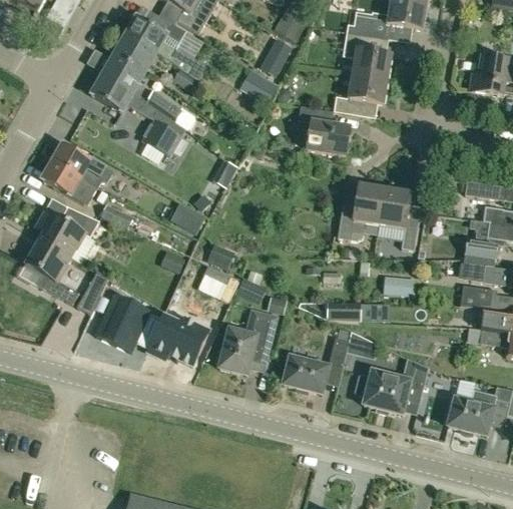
[(20,0),(37,10),(43,0),(20,0)]
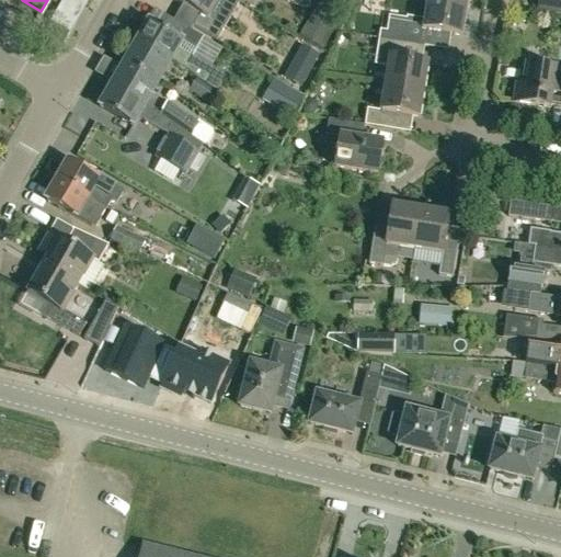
[(181,0),(199,11),(193,22),(217,36),(230,12),(215,3),(216,0),(181,0)]
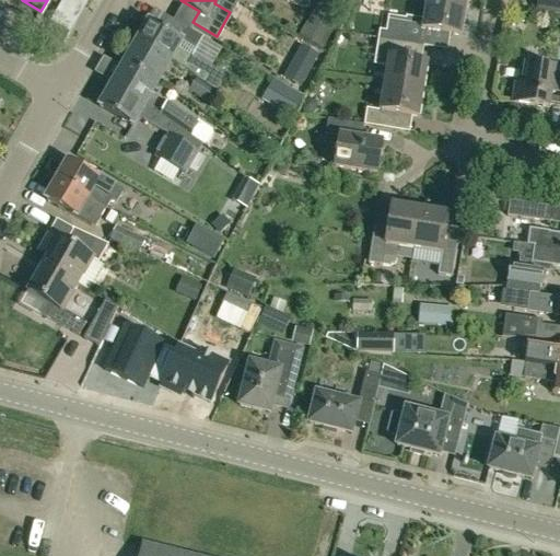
[(378,26),(377,35),(403,38),(403,39),(428,43),(431,26),(462,31),(466,3),(442,0),(427,0),(423,15),(406,13),(406,14),(388,12),(386,26),(378,26)]
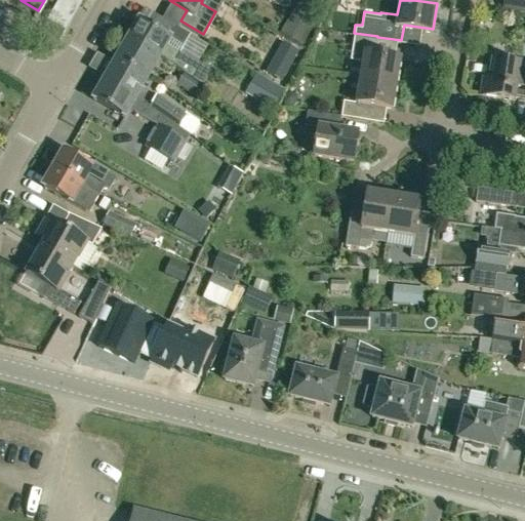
[(505,0),(503,5),(524,8),(524,0),(505,0)]
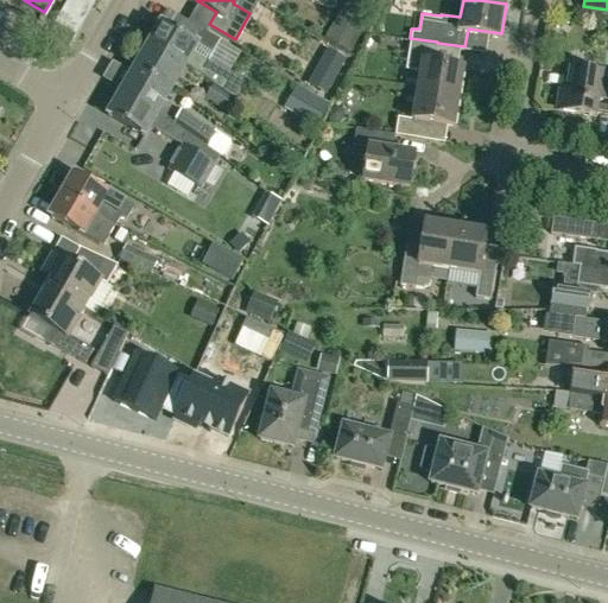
[(366,17),(342,2),(324,33),(348,48),(366,17)]
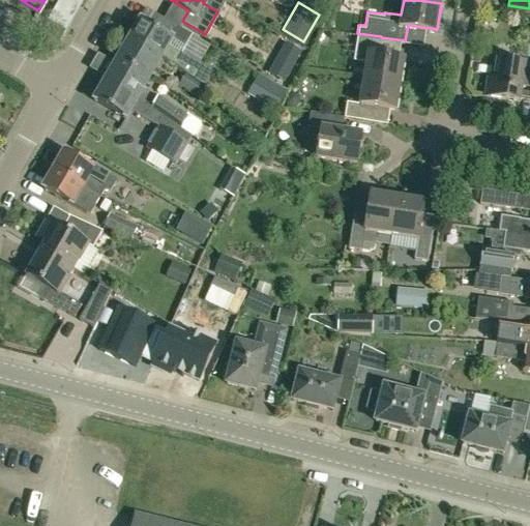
[(147,6),(130,36),(178,62),(204,83),(212,69),(179,51),(190,31),(147,6)]
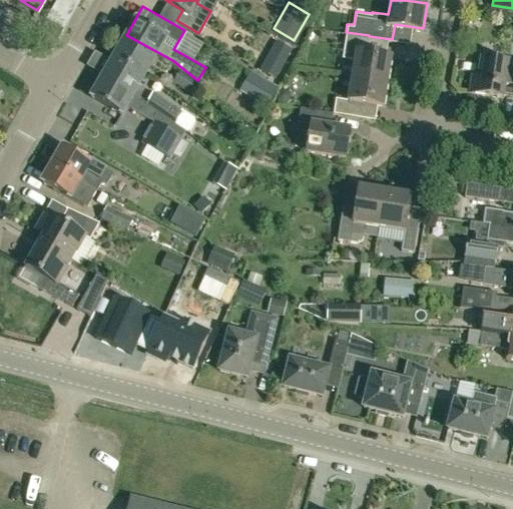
[(47,15),(64,26),(68,19),(51,8),(47,15)]
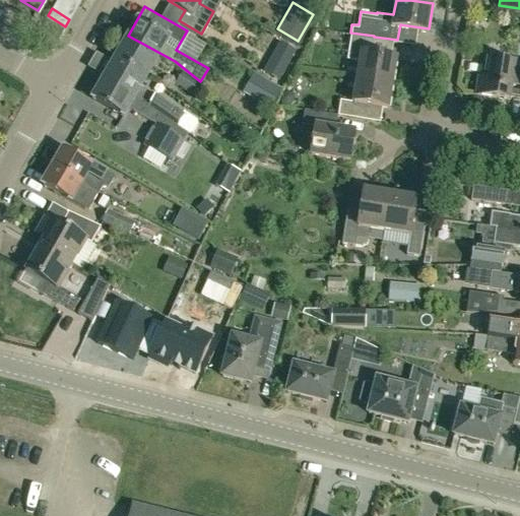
[(359,58),(356,75),(392,81),(396,55),(372,51),(374,37),(374,36),(350,33),(346,57),(359,58)]
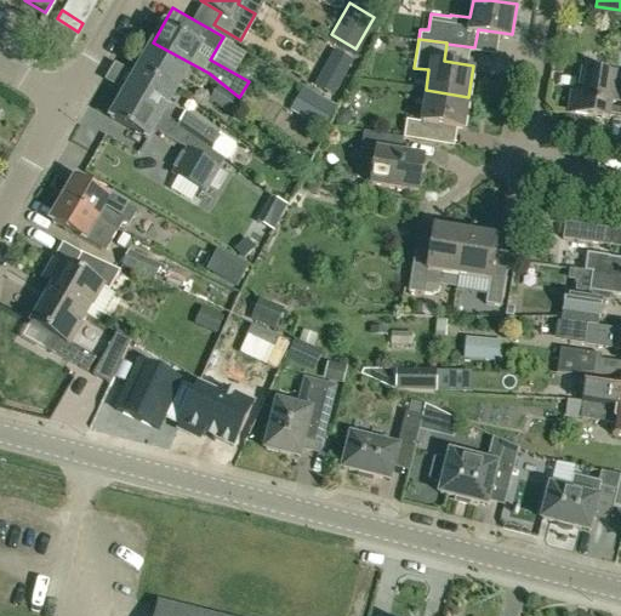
[(200,85),(206,73),(218,81),(210,95),(229,109),(238,97),(239,98),(239,97),(209,73),(153,43),(138,67),(174,87),(181,74),(200,85)]
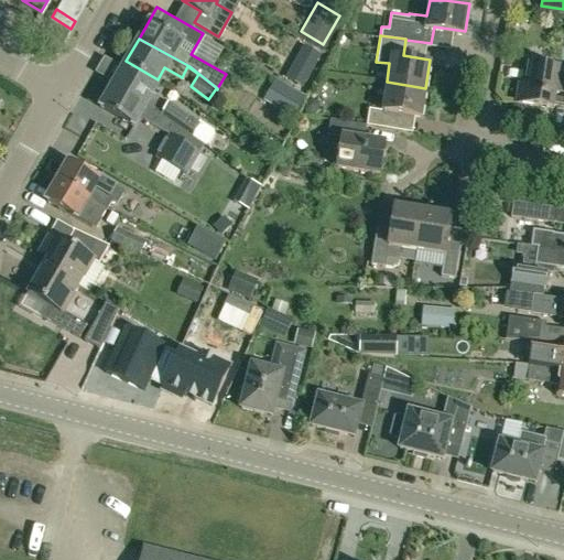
[(320,51),(303,41),(284,73),(302,83),(320,51)]
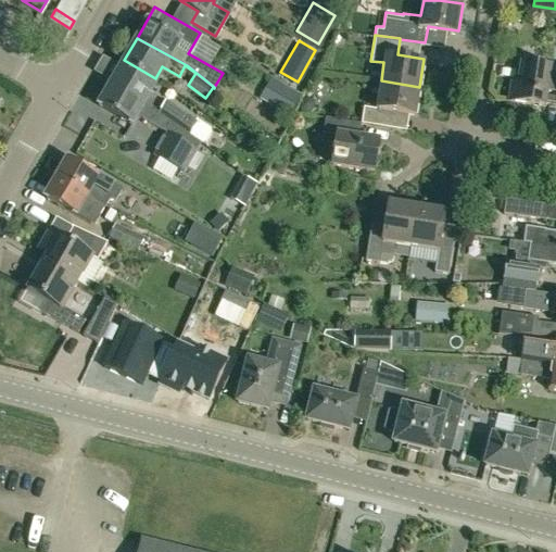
[(555,61),(539,59),(538,64),(521,61),(519,79),(512,78),(508,97),(543,103),(543,99),(555,101),(555,61)]
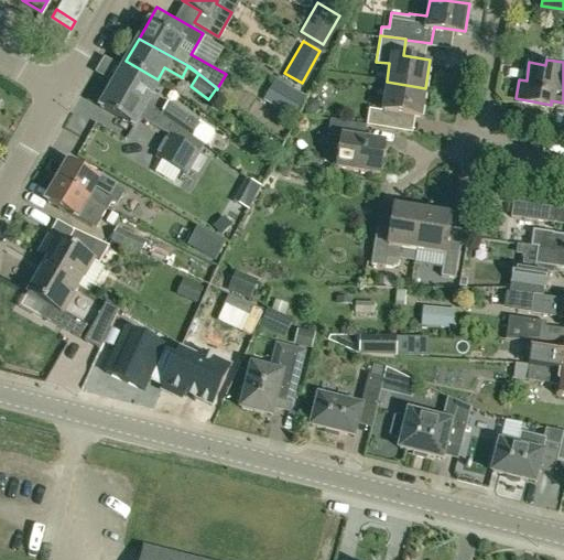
[(164,96),(163,98),(151,90),(158,79),(126,61),(112,84),(162,111),(172,119),(193,133),(193,135),(204,141),(208,141),(215,132),(214,127),(201,118),(198,120),(164,96)]
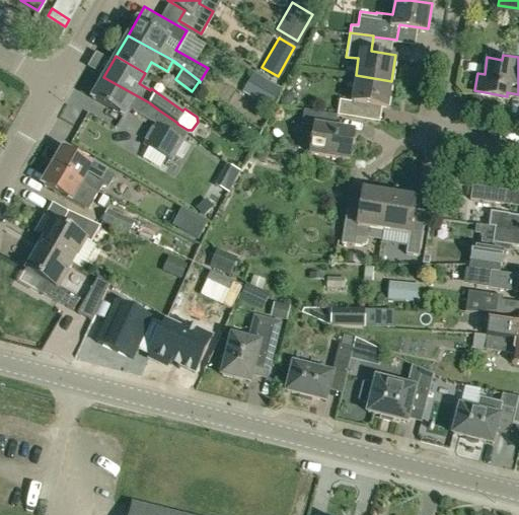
[(281,87),(253,70),(241,88),(270,105),(281,87)]
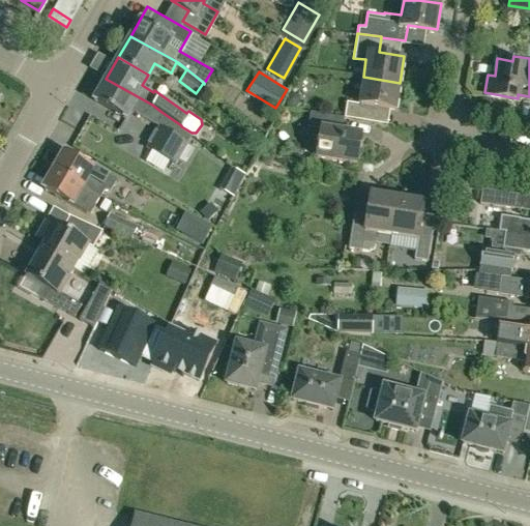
[(396,108),(400,83),(363,77),(360,101),(347,99),(345,115),(376,120),(378,105),(396,108)]
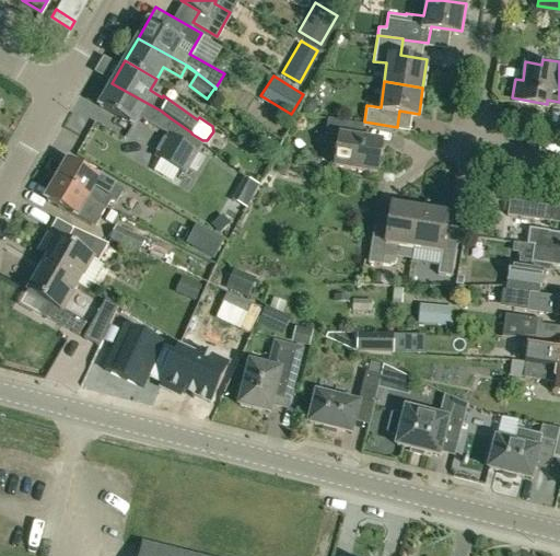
[(171,118),(161,111),(112,83),(101,103),(132,120),(137,112),(165,128),(171,118)]
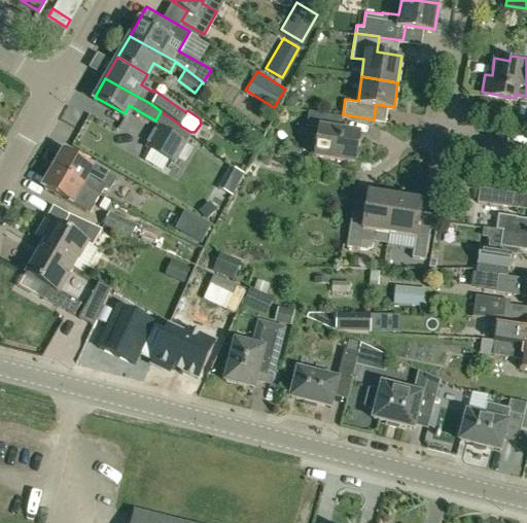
[(342,114),(309,109),(306,123),(320,126),(315,153),(354,160),(359,132),(340,129),(342,114)]
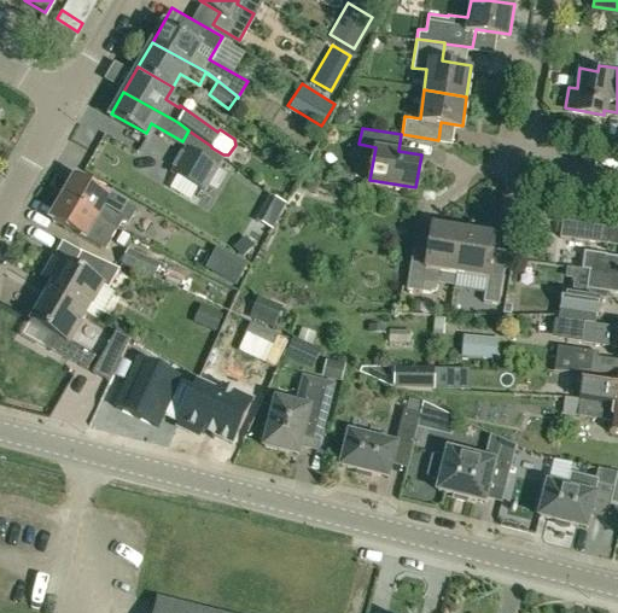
[(216,161),(184,141),(169,168),(200,186),(216,161)]
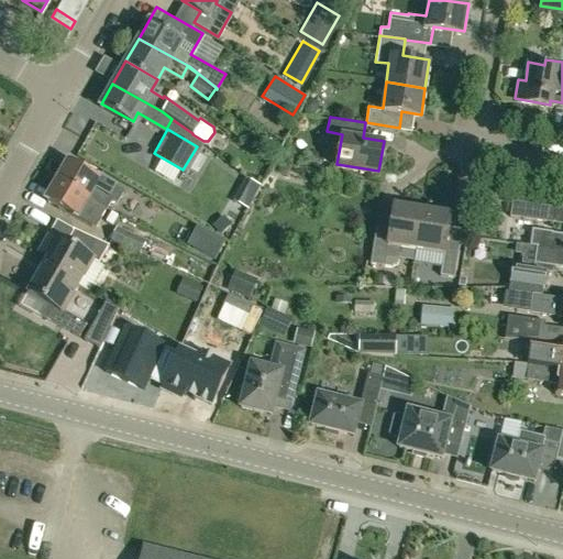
[(123,187),(117,183),(69,157),(58,177),(107,205),(112,194),(118,197),(123,187)]
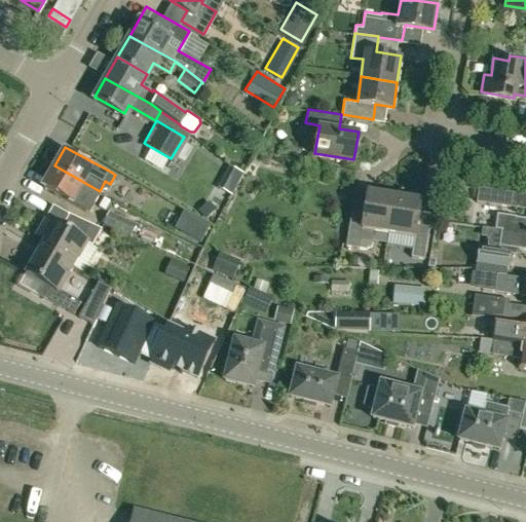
[(100,191),(54,165),(44,184),(90,209),(100,191)]
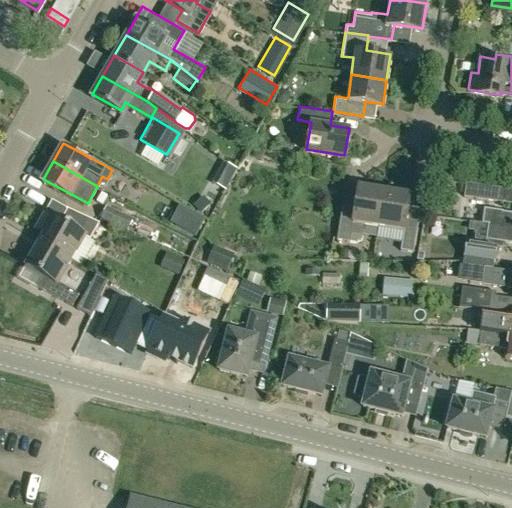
[(505,186),(466,180),(464,194),(503,200),(505,186)]
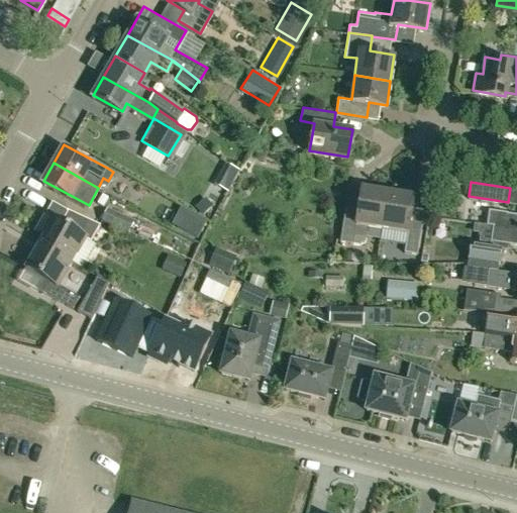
[(345,207),(340,239),(358,241),(366,238),(368,223),(382,226),(387,190),(362,186),(357,209),(345,207)]
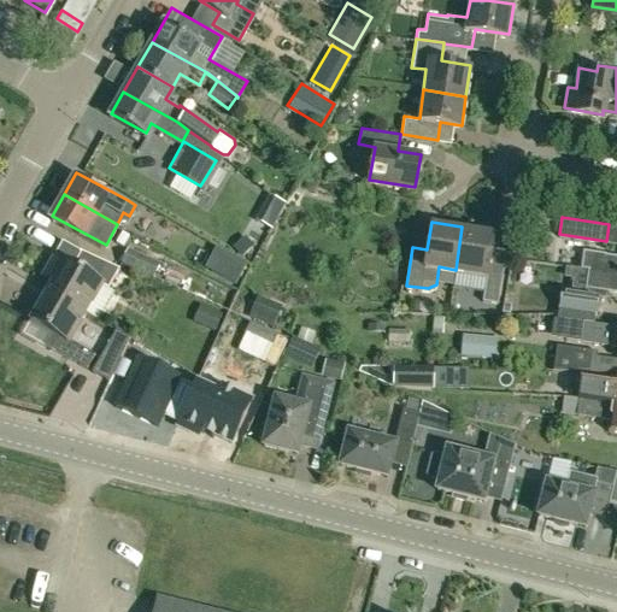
[(462,227),(456,270),(486,275),(481,298),(497,300),(504,262),(489,259),(493,231),(462,227)]
